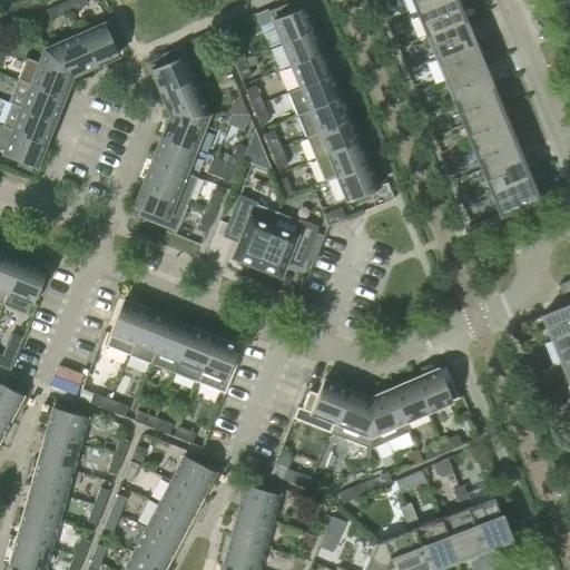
[(29,11),(25,0),(8,8),(12,18),(29,11)]
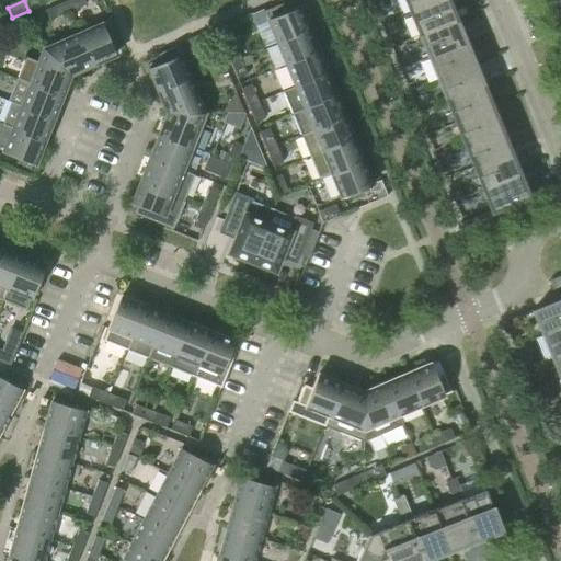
[(24,0),(29,11),(45,3),(43,0),(24,0)]
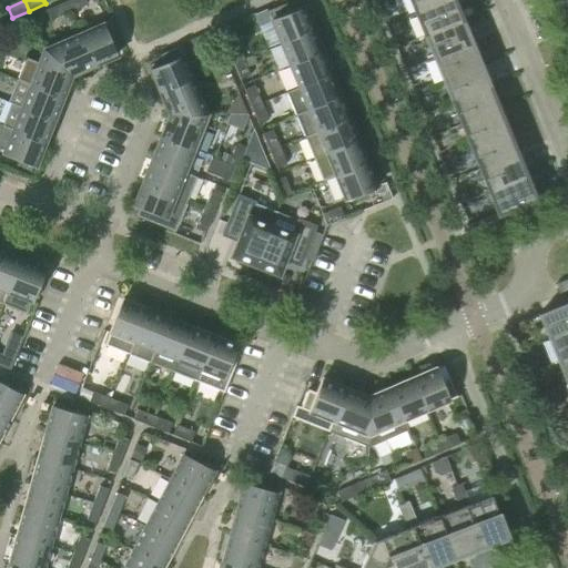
[(83,0),(69,0),(64,2),(69,12),(87,4),(83,0)]
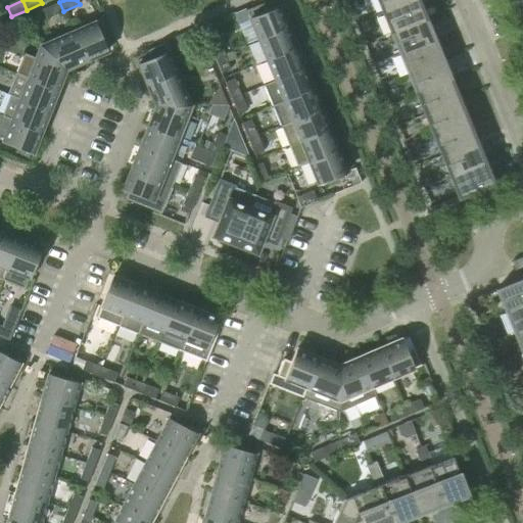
[(376,0),(382,12),(413,0),(376,0)]
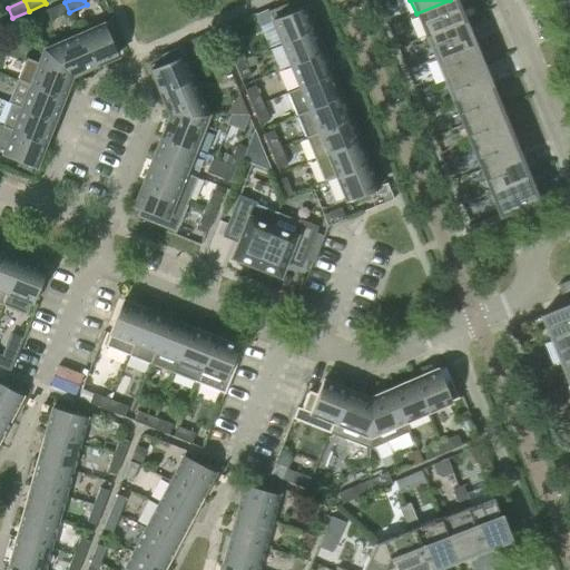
[(462,21),(453,0),(450,0),(416,13),(425,36),(462,21)]
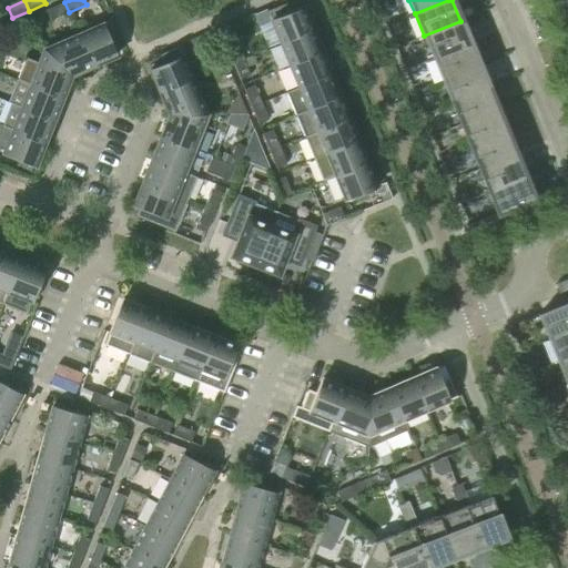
[(69,12),(64,2),(44,11),(49,21),(69,12)]
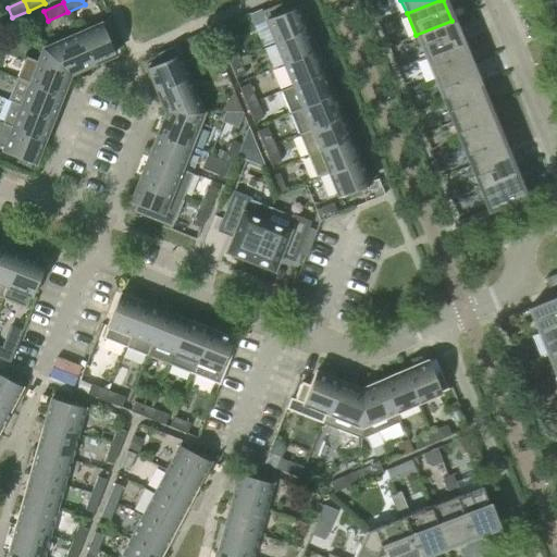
[(274,42),(307,29),(297,7),(283,12),(280,3),(261,11),(274,42)]
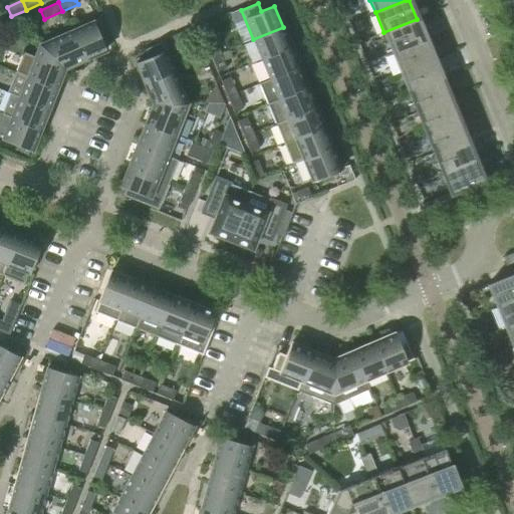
[(71,30),(83,60),(104,51),(99,38),(106,35),(99,18),(71,30)]
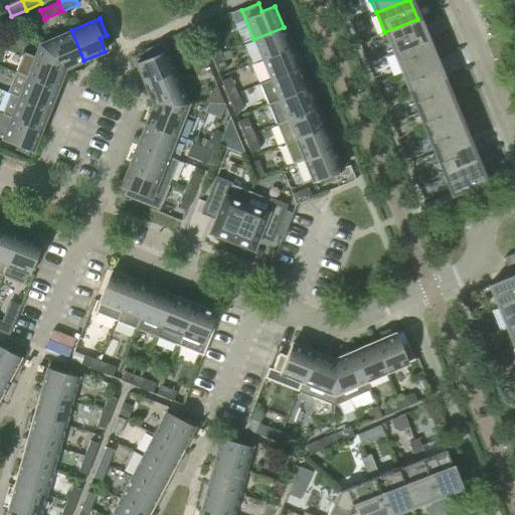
[(426,39),(417,19),(384,32),(392,52),(426,39)]
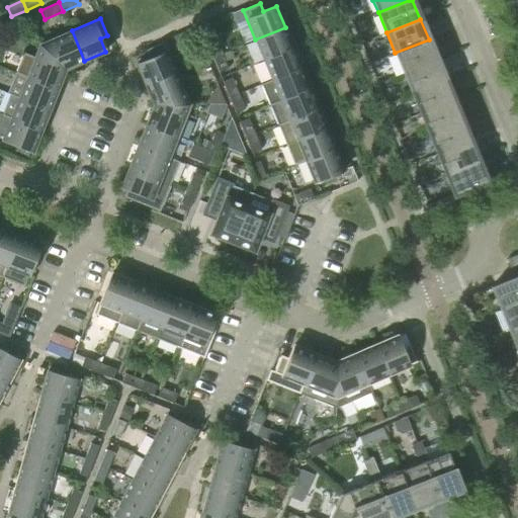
[(285,27),(255,39),(263,60),(293,48),(285,27)]
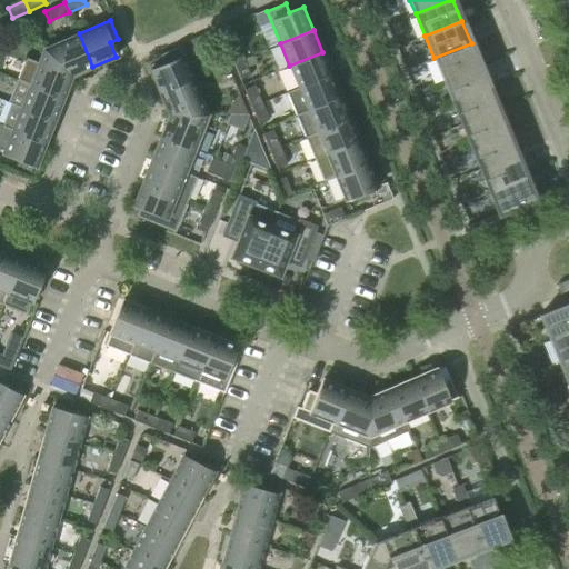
[(79,33),(43,49),(71,76),(92,67),(79,33)]
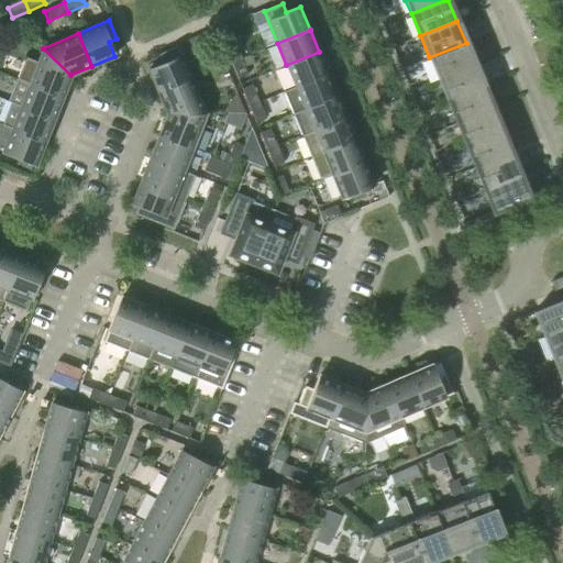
[(233,41),(223,45),(230,62),(241,58),(233,41)]
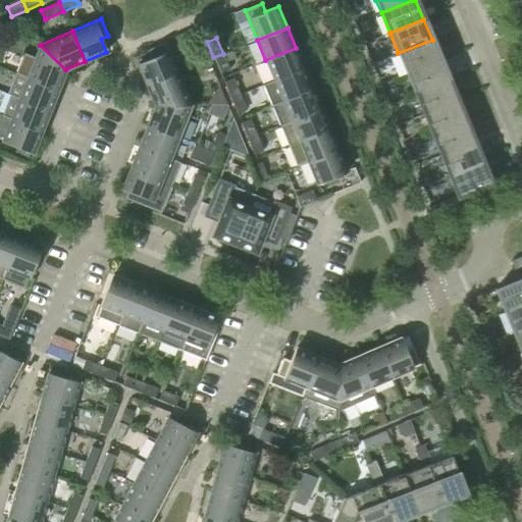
[(174,39),(163,43),(147,50),(150,58),(137,63),(146,85),(176,72),(167,52),(178,47),(174,39)]
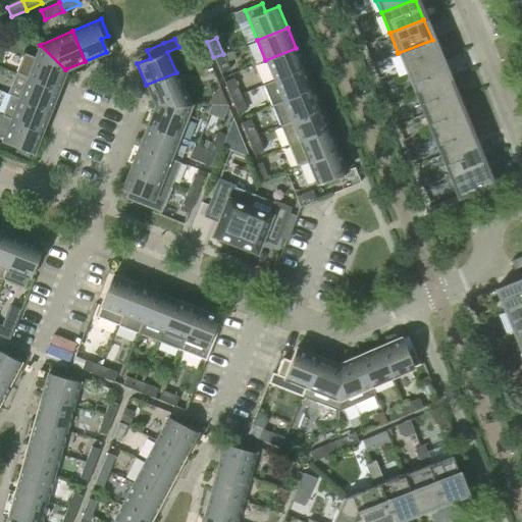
[(440,60),(432,40),(398,53),(407,73),(440,60)]
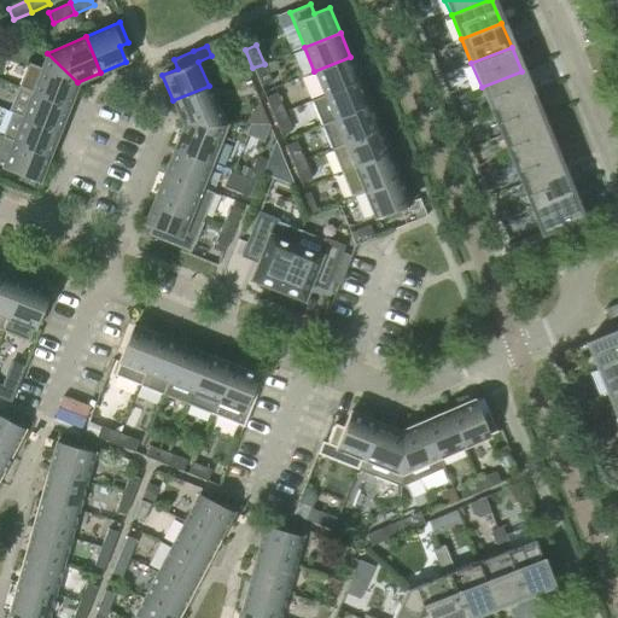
[(28,63),(18,87),(68,106),(77,82),(47,53),(41,68),(28,63)]
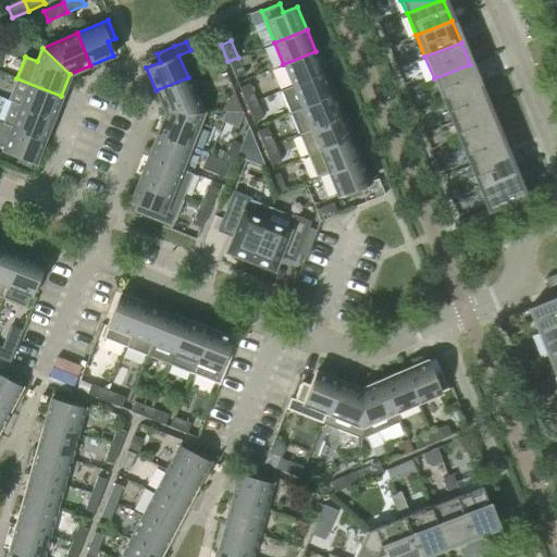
[(316,51),(283,64),(293,86),(324,73),(316,51)]
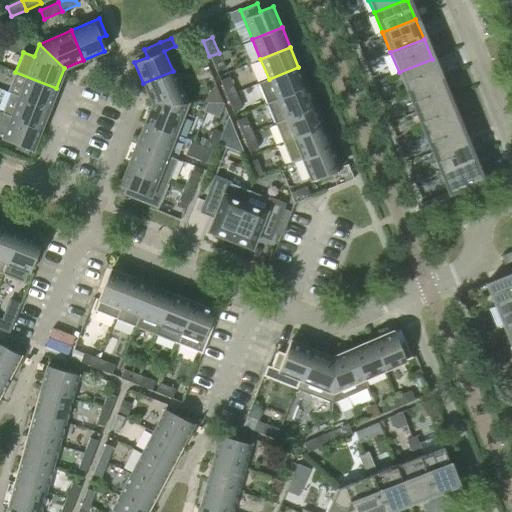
[(225,68),(219,53),(209,56),(216,72),(225,68)]
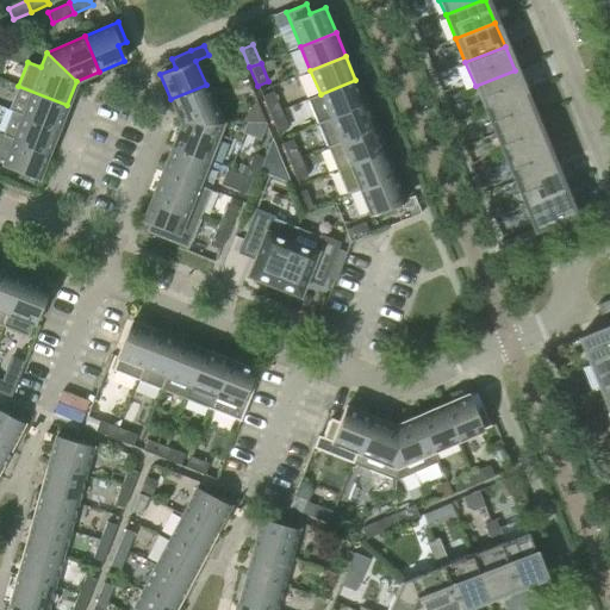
[(515,70),(475,86),(485,110),(524,94),(515,70)]
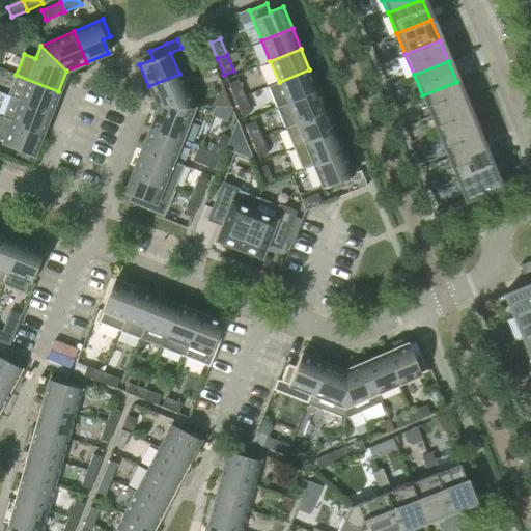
[(276,107),(287,103),(317,90),(309,70),(279,82),(268,86),(276,107)]
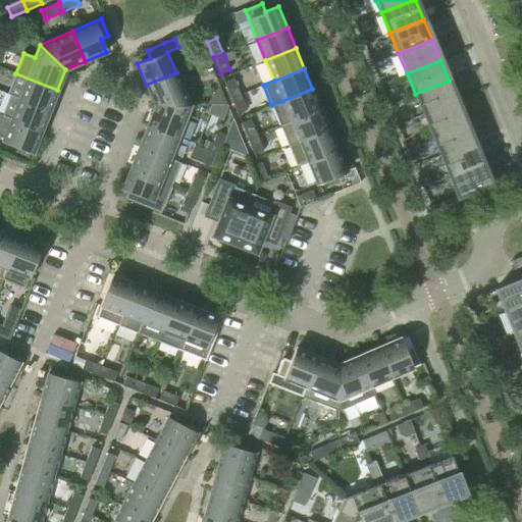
[(190,105),(176,72),(146,85),(155,105),(190,105)]
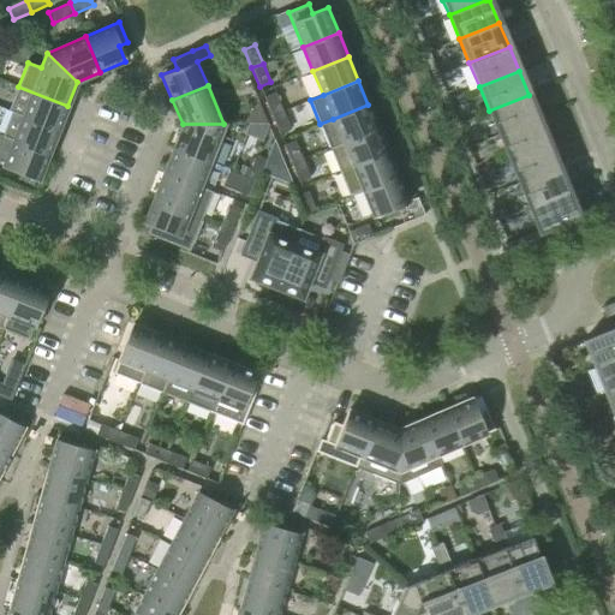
[(18,87),(9,111),(12,112),(58,130),(67,106),(18,87)]
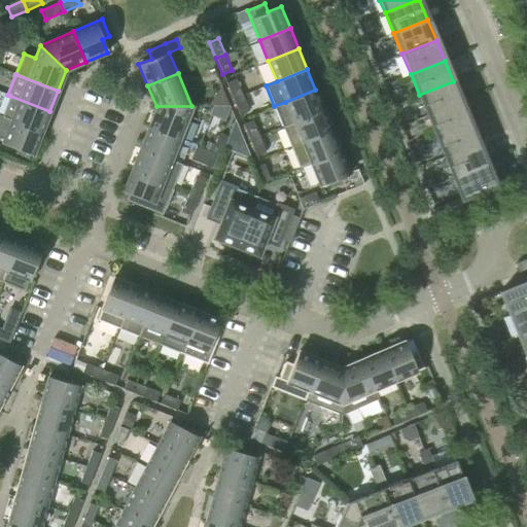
[(233,99),(242,96),(236,79),(225,83),(233,99)]
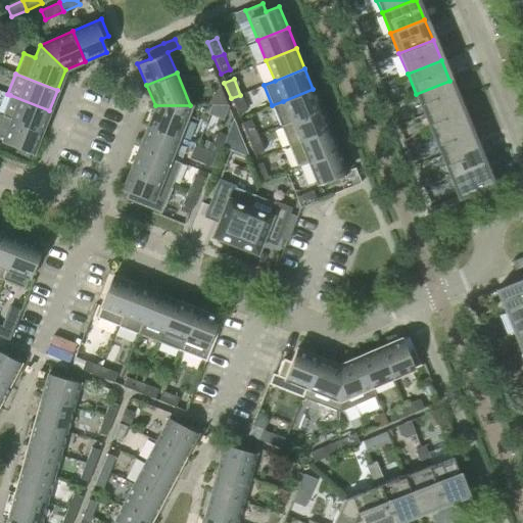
[(449,81),(416,94),(424,114),(458,101),(449,81)]
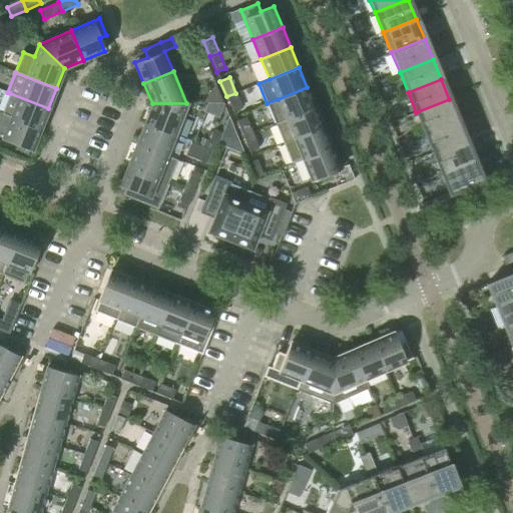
[(222,102),(214,84),(203,102),(222,102)]
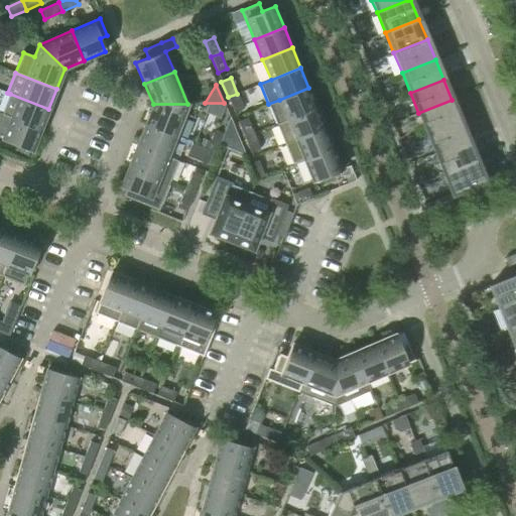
[(308,88),(279,100),(268,104),(276,124),(317,108),(308,88)]
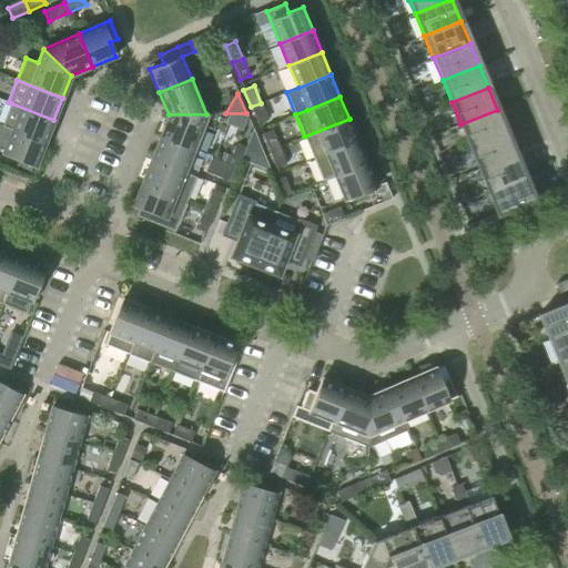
[(44,142),(53,120),(11,103),(2,127),(44,142)]
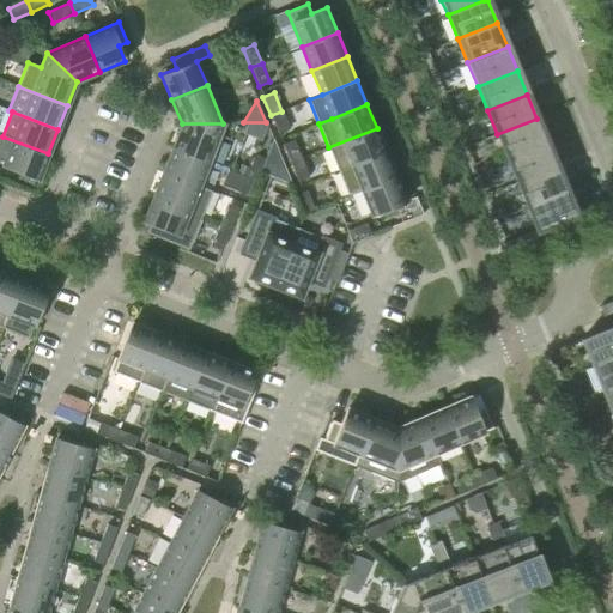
[(281,111),(271,115),(278,134),(289,129),(281,111)]
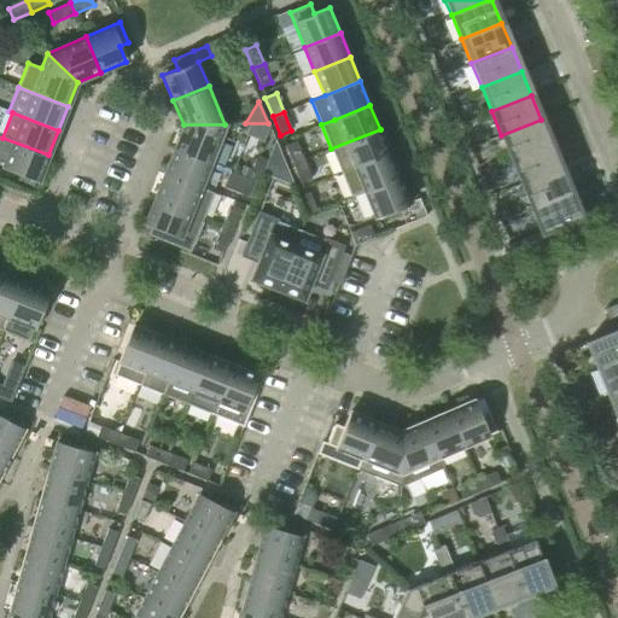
[(541,120),(501,135),(511,159),(552,144),(541,120)]
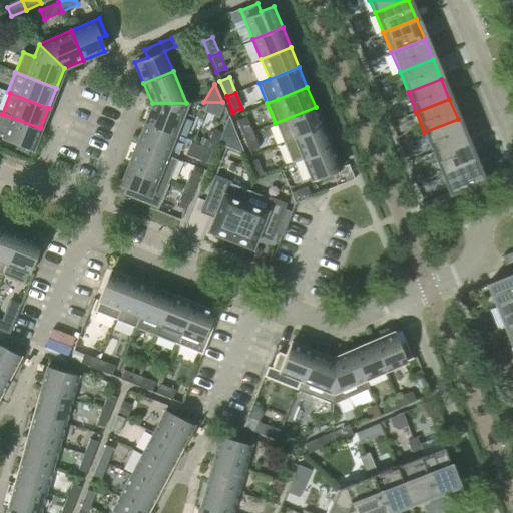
[(186,103),(152,103),(144,123),(173,135),(186,103)]
